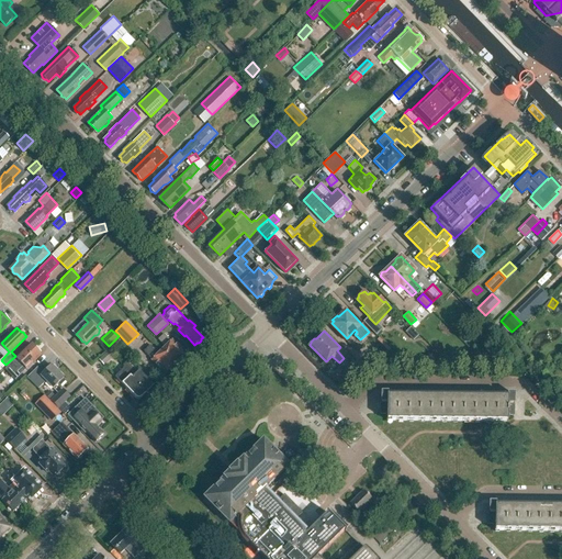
[(165,333),(159,338),(166,346),(163,348),(176,362),(178,360),(179,360),(181,359),(181,357),(186,353),(172,338),(171,339),(165,333)]
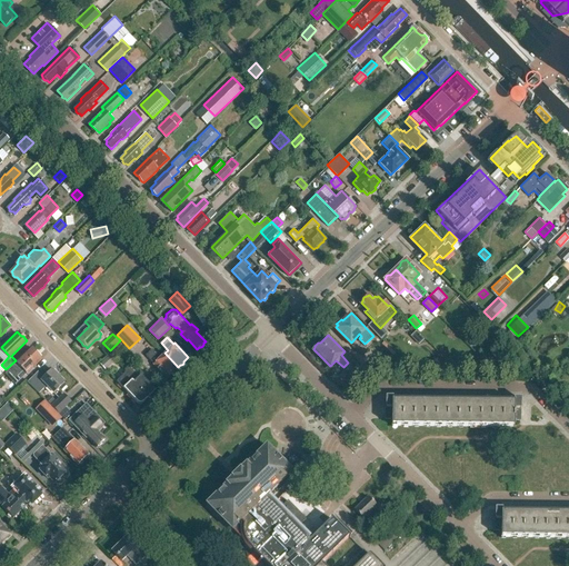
[(31,367),(41,357),(36,351),(36,350),(35,348),(32,348),(31,347),(9,368),(17,375),(23,368),(27,371),(28,370),(30,370),(31,369),(31,367)]
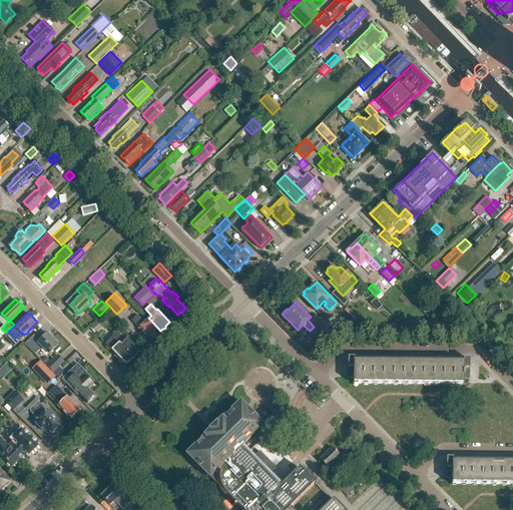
[(115,324),(120,319),(115,314),(110,319),(115,324)]
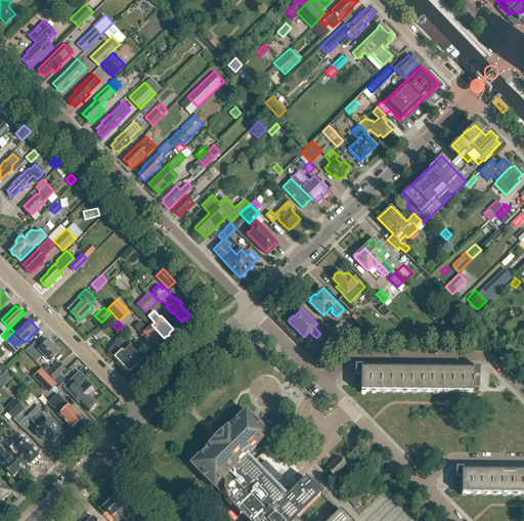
[(164,338),(151,324),(148,328),(142,321),(136,327),(143,334),(142,335),(155,347),(160,342),(161,342),(163,341),(163,339),(164,338)]
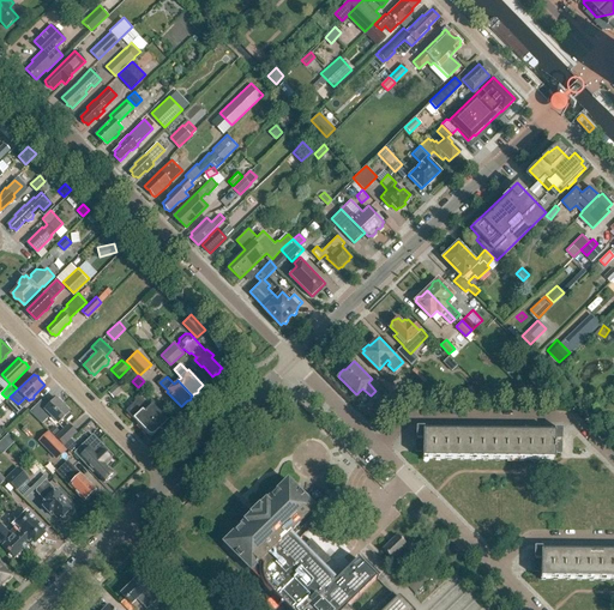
[(114,396),(124,386),(119,380),(108,391),(114,396)]
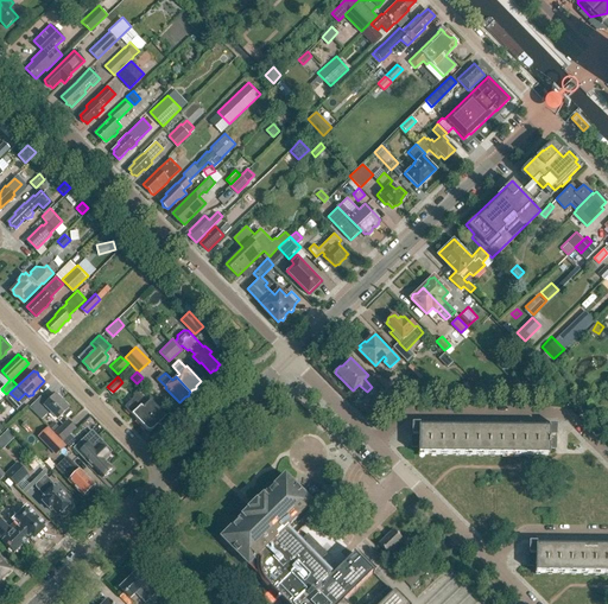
[(134,393),(135,395),(137,394),(144,402),(143,402),(146,405),(143,407),(158,423),(166,414),(159,407),(159,405),(157,402),(154,402),(139,387),(134,393)]
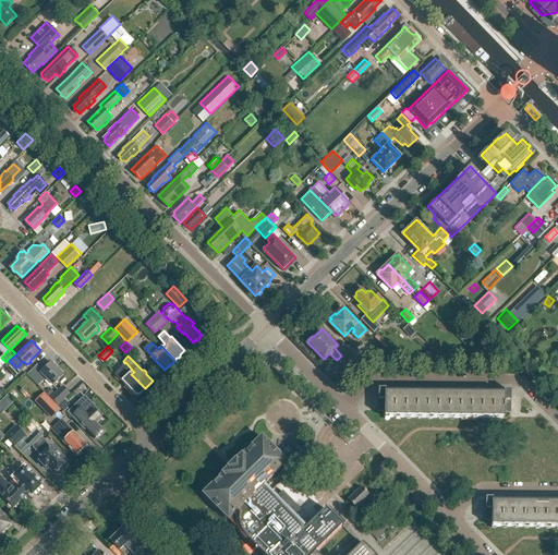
[(60,381),(64,376),(63,374),(64,373),(51,361),(44,369),(38,363),(27,373),(38,384),(46,376),(53,384),(59,379),(60,381)]
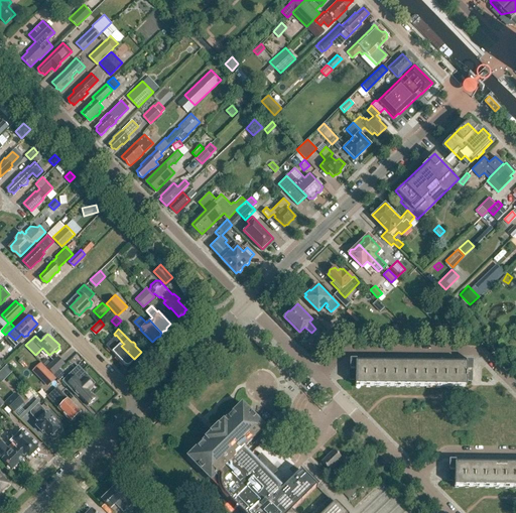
[(134,359),(121,346),(124,344),(121,342),(122,342),(116,335),(115,336),(107,344),(125,363),(130,363),(134,359)]
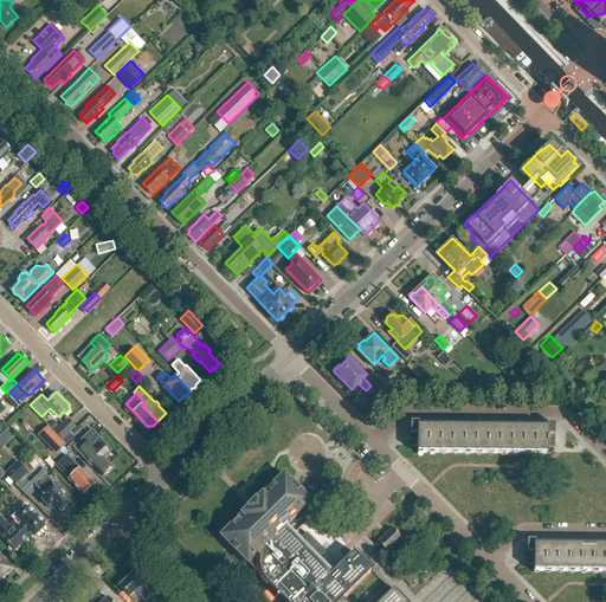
[(392,399),(386,393),(375,403),(380,409),(392,399)]
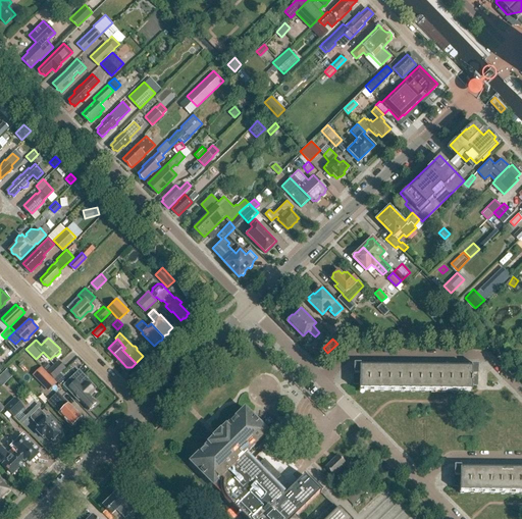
[(58,359),(47,370),(54,377),(65,366),(58,359)]
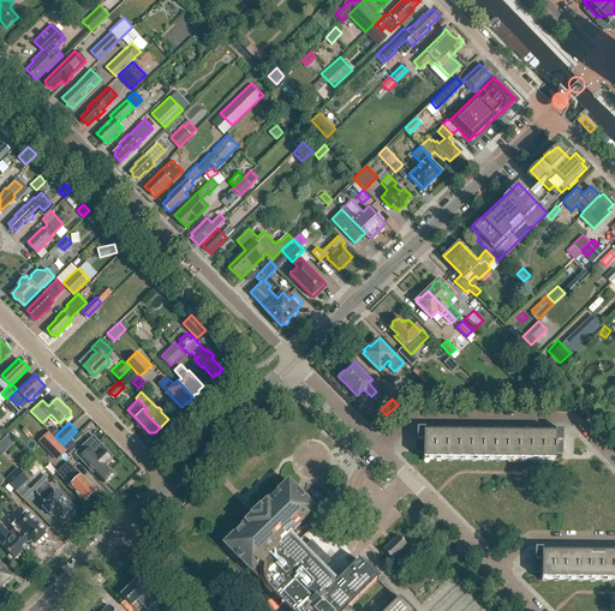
[(55,435),(59,430),(54,425),(49,429),(55,435)]
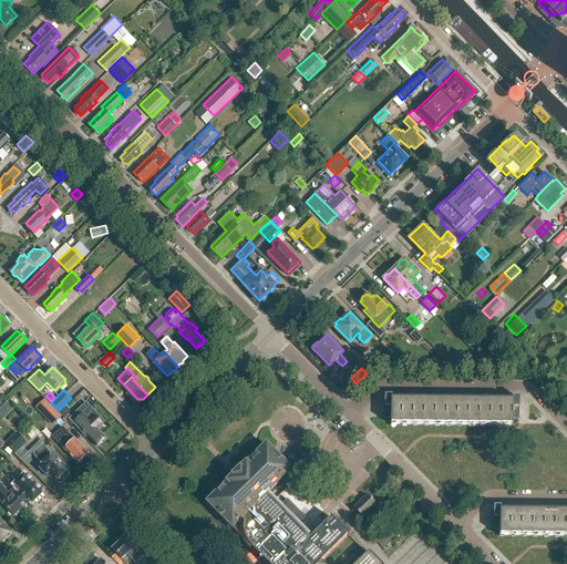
[(73,412),(83,402),(75,395),(65,406),(73,412)]
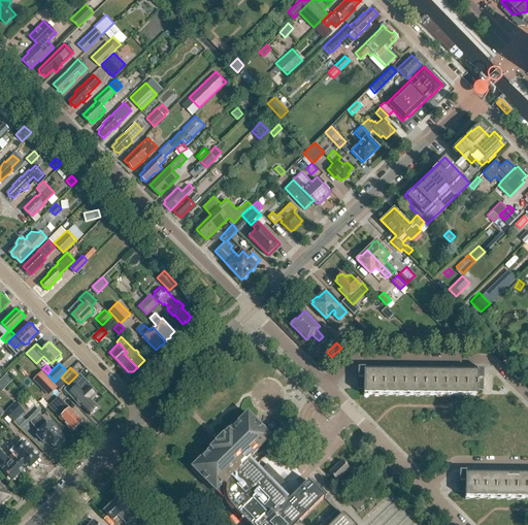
[(476,389),(483,389),(483,368),(357,367),(357,387),(363,388),(363,394),(476,395),(476,389)]
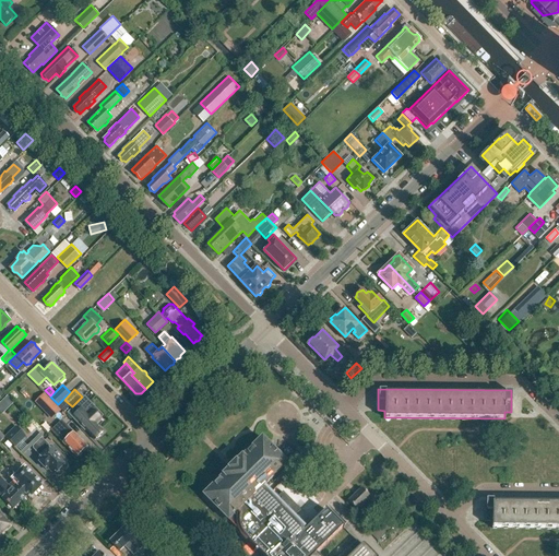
[(13,400),(7,393),(3,397),(10,403),(13,400)]
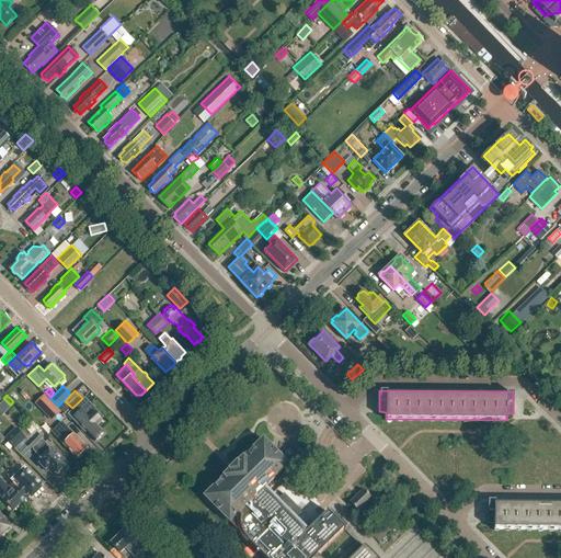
[(41,406),(52,418),(60,409),(49,397),(41,406)]
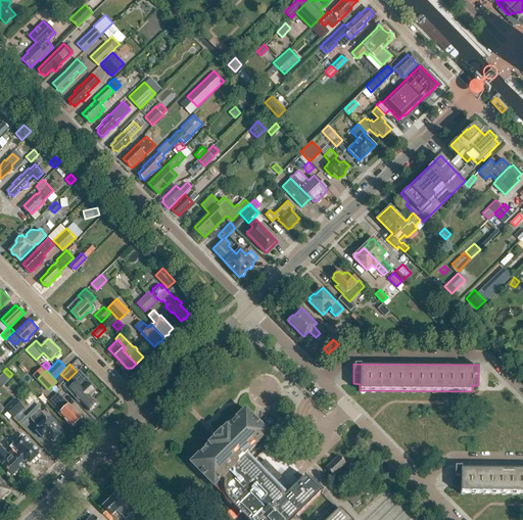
[(95,404),(96,403),(88,394),(94,388),(82,376),(68,389),(75,396),(76,395),(89,409),(91,408),(92,408),(94,406),(95,404)]
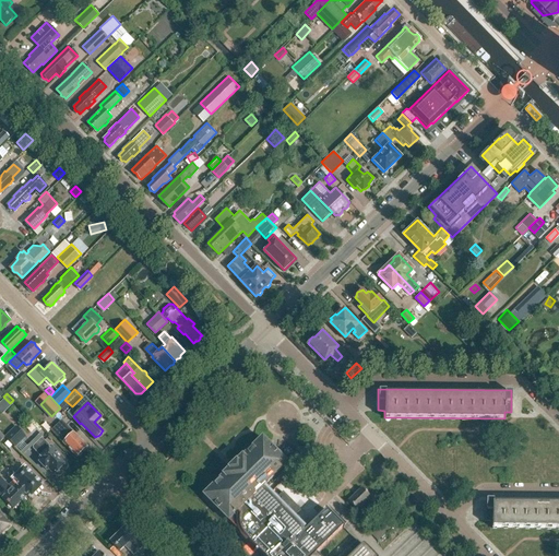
[(15,423),(4,434),(15,446),(26,435),(15,423)]
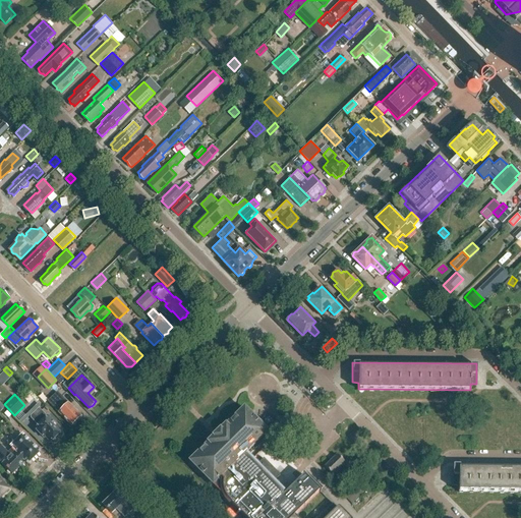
[(76,419),(81,414),(73,406),(73,404),(71,402),(69,402),(68,401),(66,403),(60,397),(53,404),(59,410),(59,411),(71,423),(73,422),(74,422),(76,420),(76,419)]
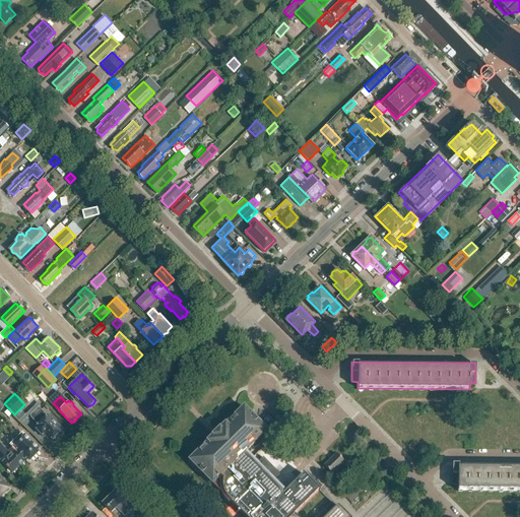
[(45,434),(51,440),(54,441),(55,441),(56,440),(57,439),(58,438),(58,437),(58,436),(57,435),(57,434),(61,429),(56,424),(57,423),(48,413),(47,414),(39,405),(30,413),(30,415),(38,424),(37,424),(38,425),(36,428),(43,435),(45,434)]
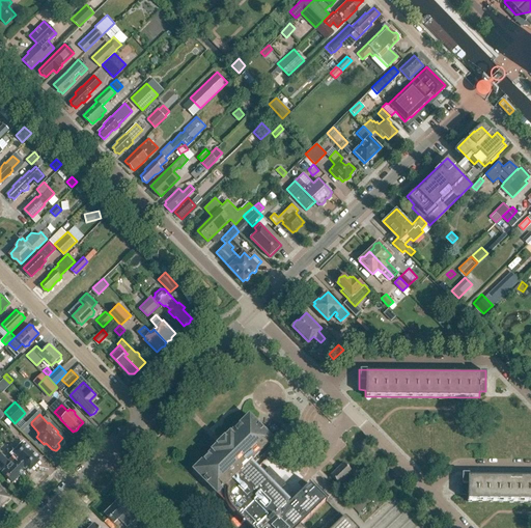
[(358,527),(343,515),(329,527),(301,527),(300,526),(326,500),(308,481),(307,482),(308,483),(288,502),(286,501),(287,501),(277,491),(284,482),(268,466),(259,473),(250,463),(249,463),(248,462),(272,439),(248,414),(229,433),(229,432),(224,438),(223,437),(216,444),(217,445),(211,450),(212,450),(193,469),(217,493),(223,498),(222,499),(250,527),(358,527)]
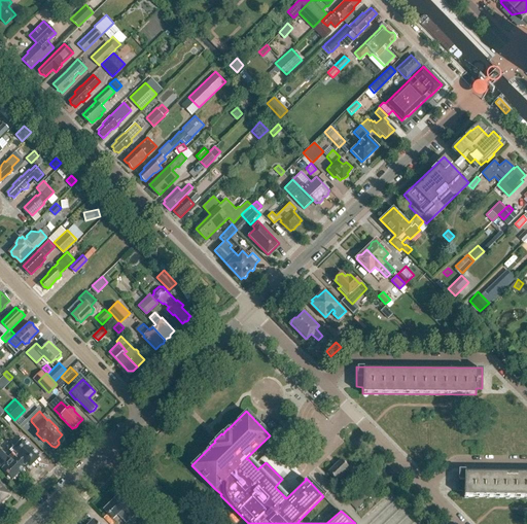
[(28,468),(40,456),(23,439),(10,450),(12,452),(8,456),(1,449),(0,449),(0,463),(3,467),(2,468),(12,479),(26,465),(28,468)]
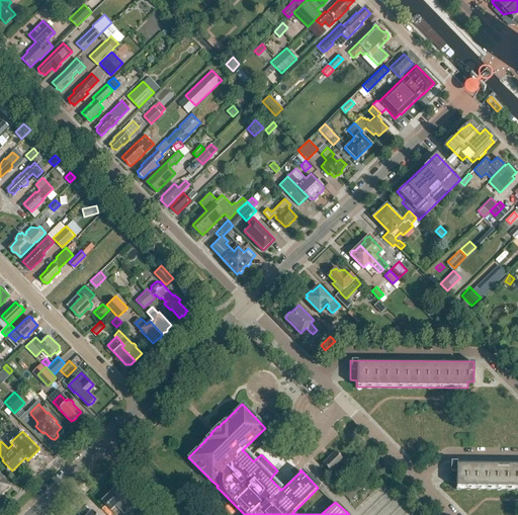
[(342,458),(334,450),(322,462),(330,470),(339,462),(345,468),(350,463),(343,456),(342,458)]
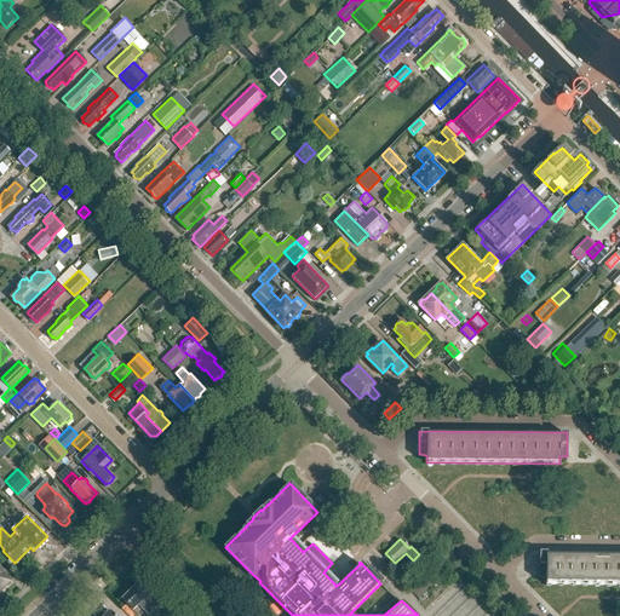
[(619,553),(539,552),(539,576),(545,576),(545,583),(619,583),(619,553)]
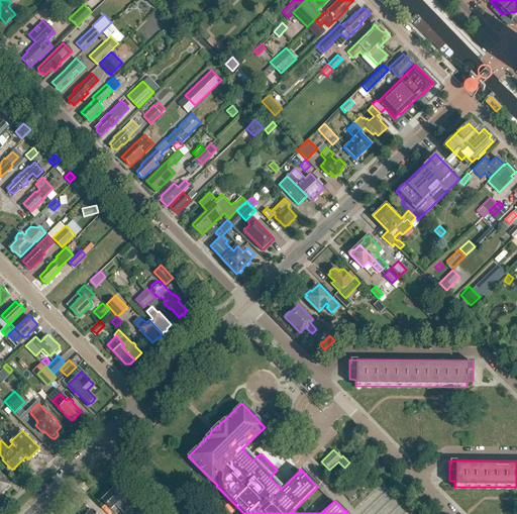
[(0,493),(9,485),(4,479),(4,478),(0,474),(0,493)]
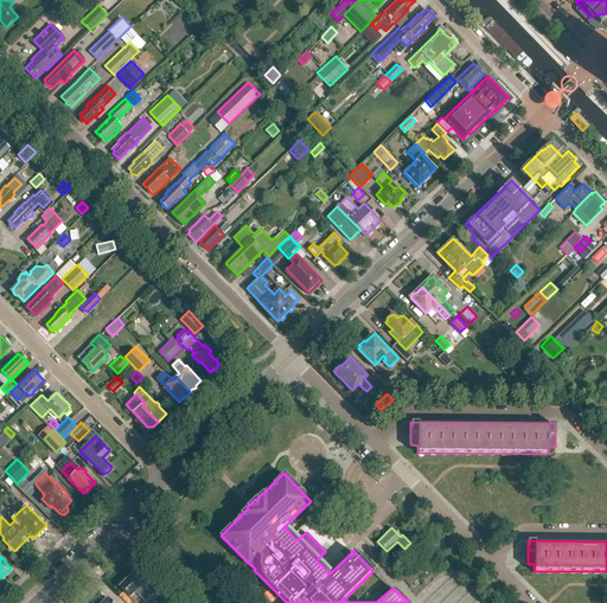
[(409,584),(427,569),(417,558),(401,575),(409,584)]
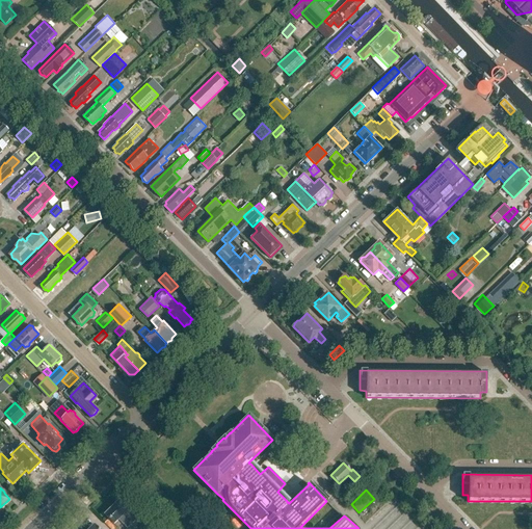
[(128,527),(135,520),(127,510),(127,509),(118,501),(106,513),(114,522),(118,518),(128,527)]
